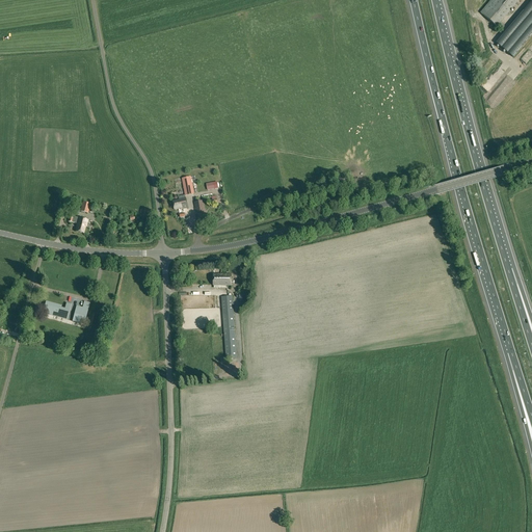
[(520,0),(490,0),(480,14),(501,31),(505,26),(501,23),(520,0)]
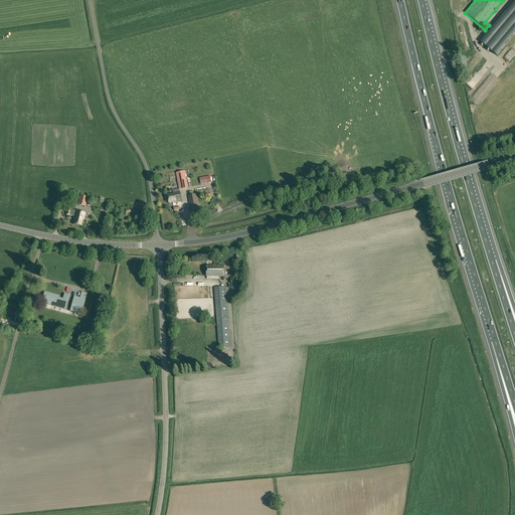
[(514,33),(514,1),(481,42),(497,55),(514,33)]
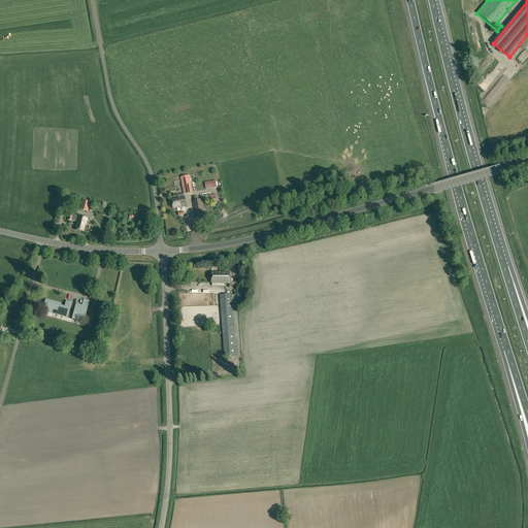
[(180,177),(184,195),(193,193),(190,175),(180,177)]
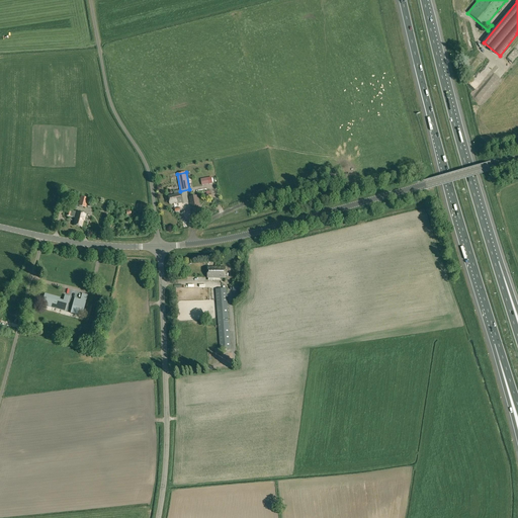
[(182,202),(181,193),(174,194),(174,195),(168,196),(170,204),(176,203),(176,204),(182,202)]
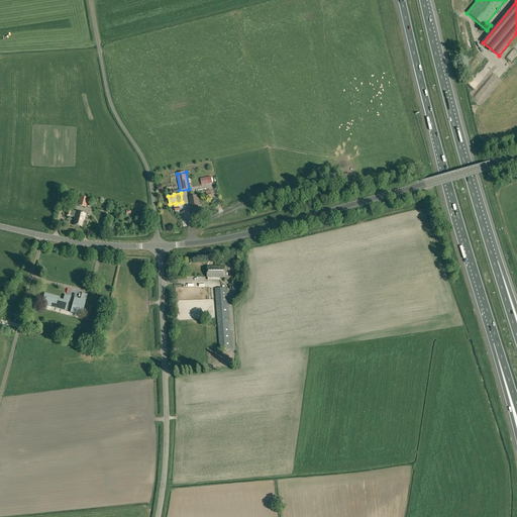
[(199,212),(196,196),(190,197),(192,214),(194,213),(195,214),(198,214),(197,213),(199,212)]
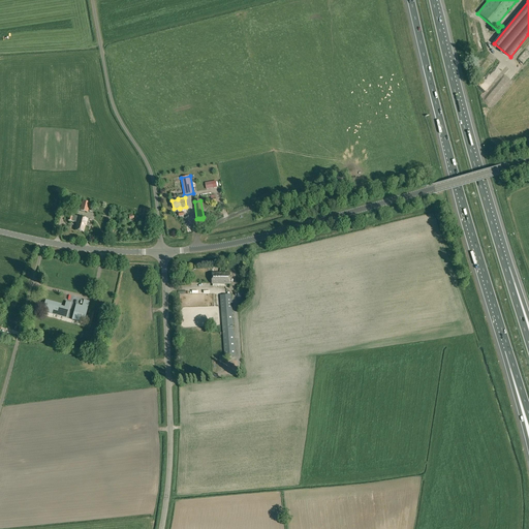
[(87,213),(89,206),(90,206),(90,204),(83,201),(80,211),(87,213)]
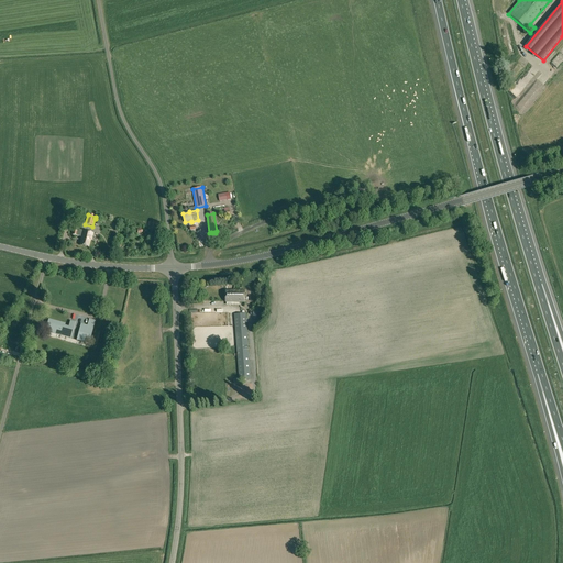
[(92,233),(83,231),(78,229),(76,235),(81,238),(80,239),(81,240),(79,245),(88,247),(90,240),(91,240),(92,233)]
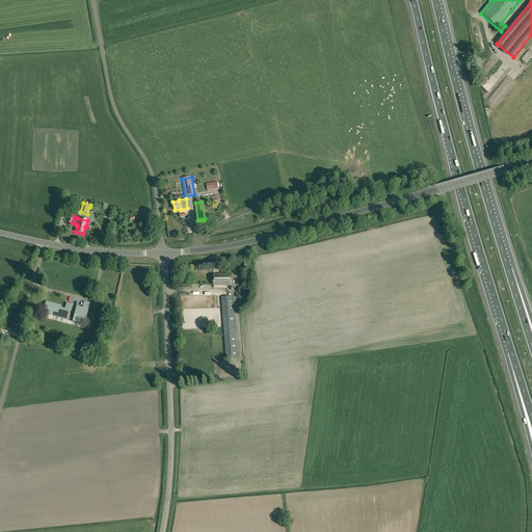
[(213,274),(213,286),(214,286),(219,286),(227,286),(232,286),(232,274),(220,274),(213,274)]
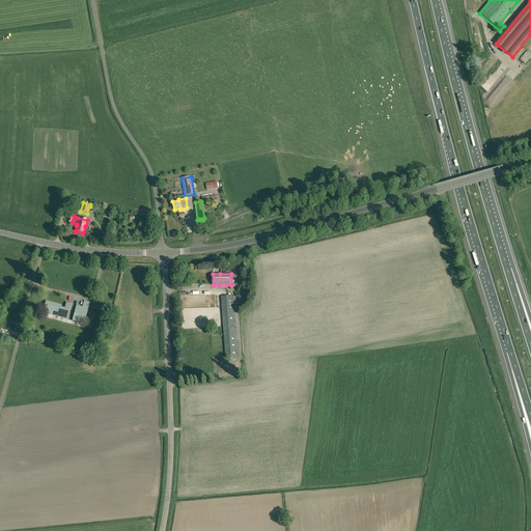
[(232,296),(221,297),(225,359),(236,358),(232,296)]
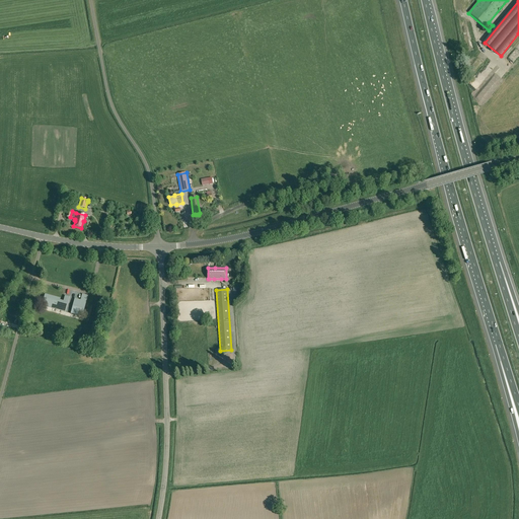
[(62,303),(59,302),(60,298),(45,295),(42,306),(65,312),(66,306),(68,302),(69,297),(65,296),(64,302),(62,301),(62,303)]
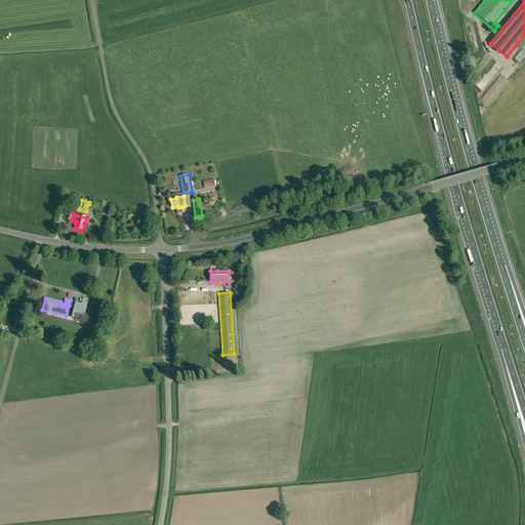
[(81,306),(75,304),(72,317),(78,319),(79,315),(81,306)]
